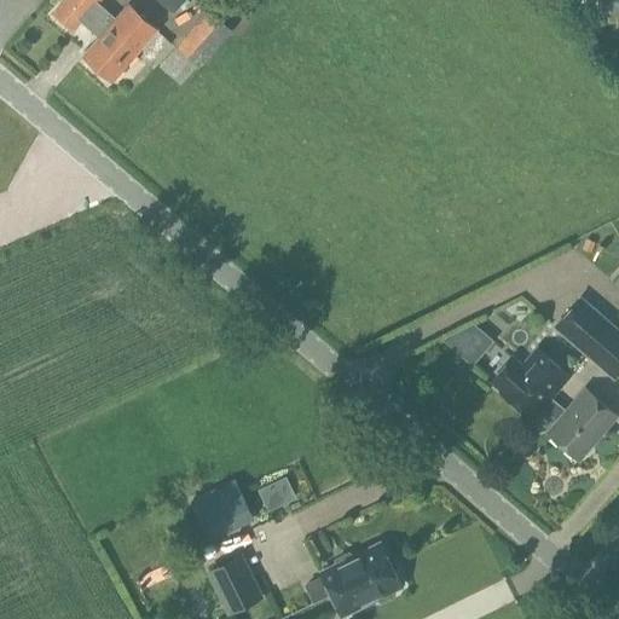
[(100,38),(116,19),(98,4),(100,0),(64,0),(53,13),(74,30),(82,22),(100,38)]
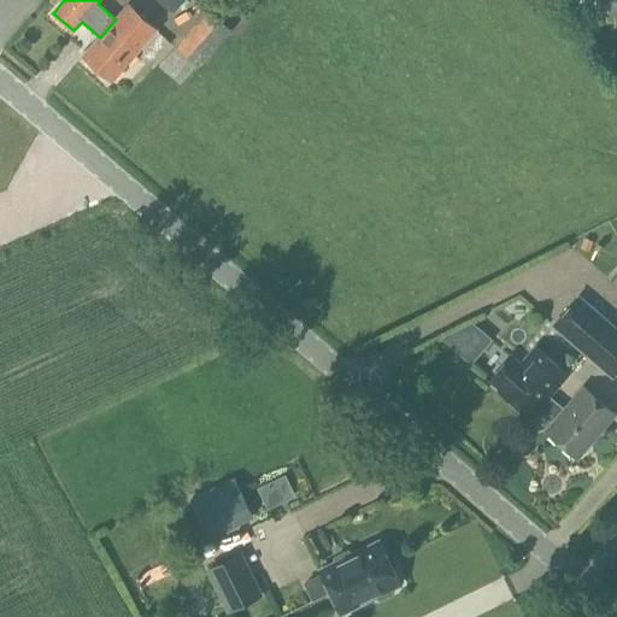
[(186,0),(157,0),(174,15),(186,0)]
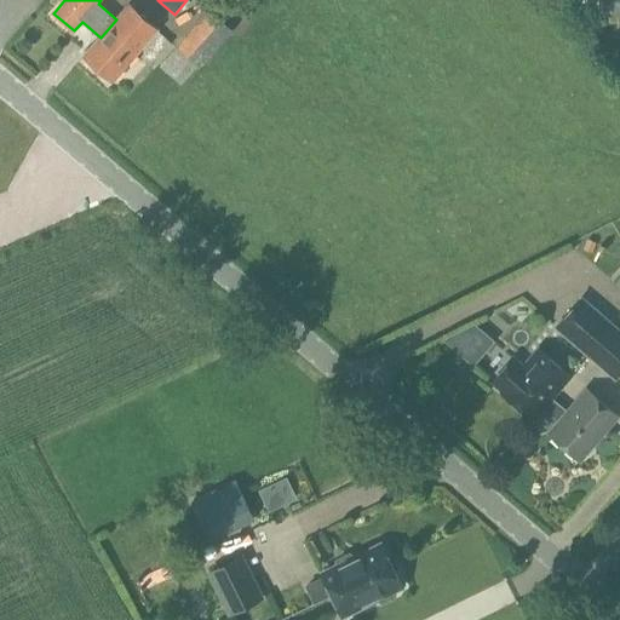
[(619,0),(602,0),(603,18),(608,17),(609,23),(619,22),(619,0)]
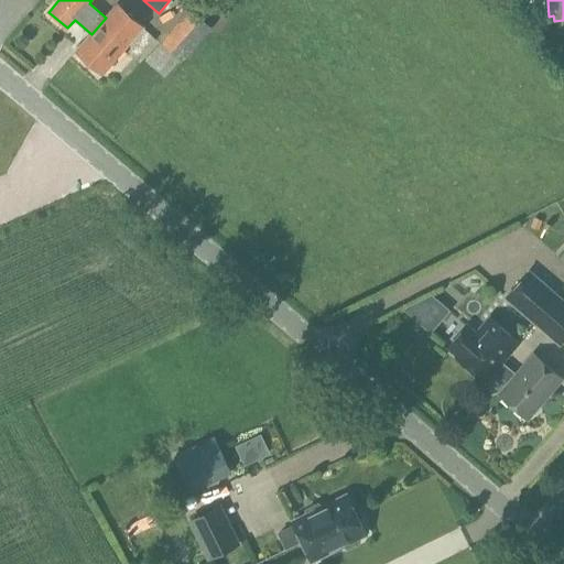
[(106,18),(91,34),(76,51),(102,75),(144,28),(117,4),(106,18)]
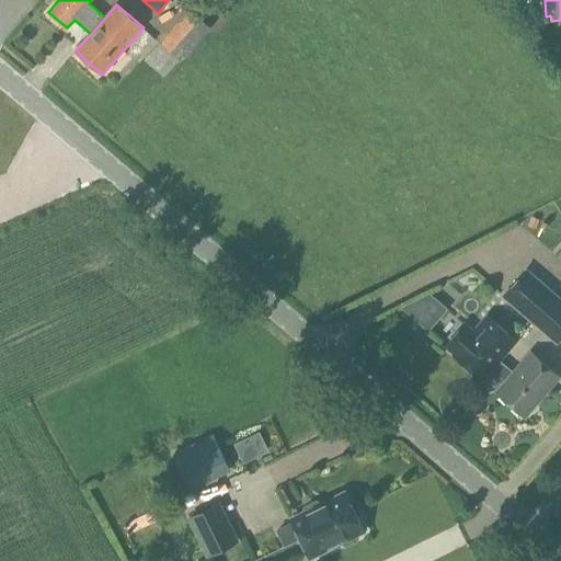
[(164,77),(179,60),(180,63),(212,27),(189,8),(158,42),(159,43),(145,60),(164,77)]
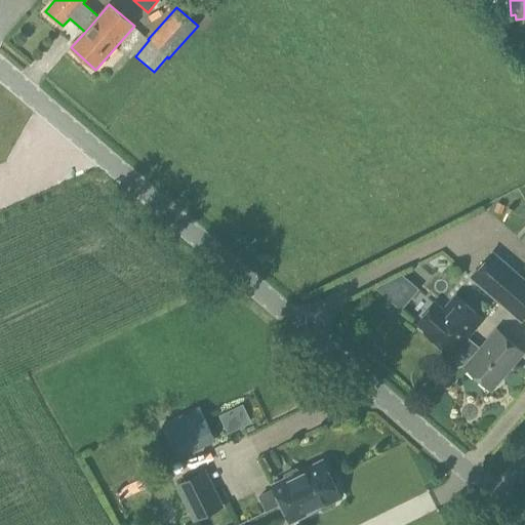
[(523,278),(492,252),(472,277),(499,301),(505,295),(507,297),(523,278)]
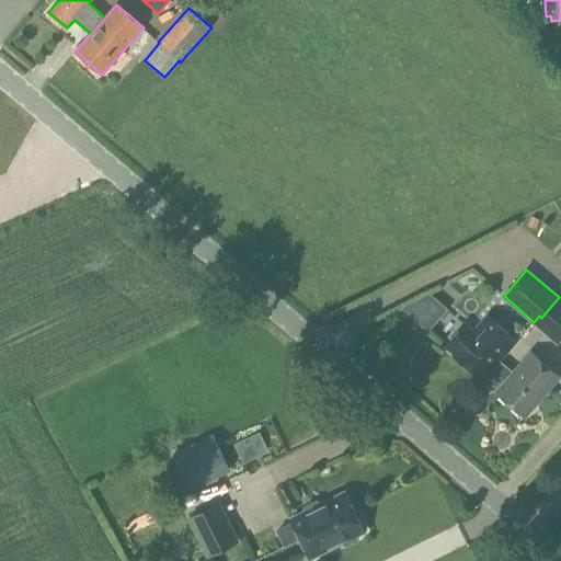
[(560,336),(560,299),(559,297),(541,318),(539,316),(534,322),(557,342),(560,336)]
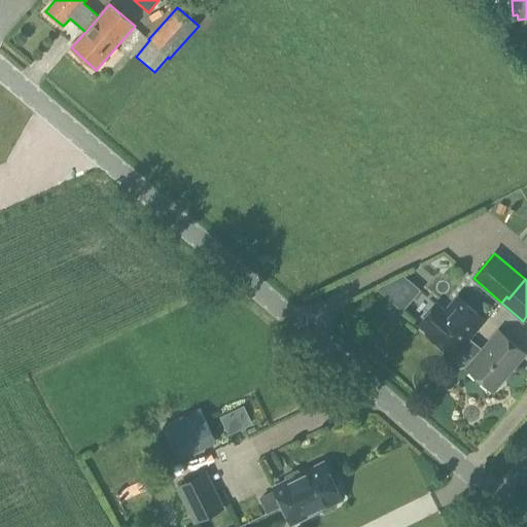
[(426,335),(454,358),(470,339),(487,320),(458,295),(445,312),(436,305),(419,326),(427,334),(426,335)]
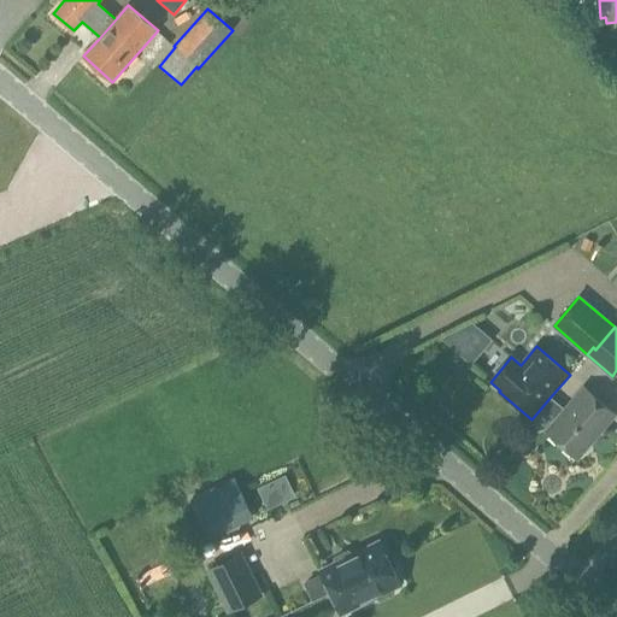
[(551,397),(532,419),(551,435),(579,458),(616,412),(616,410),(589,388),(570,412),(551,397)]
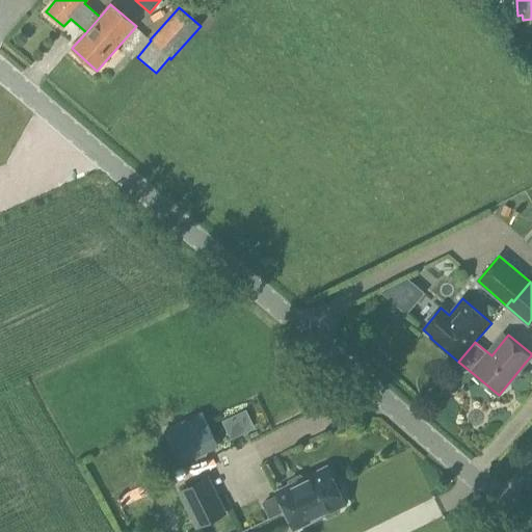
[(168,430),(184,461),(219,445),(204,414),(168,430)]
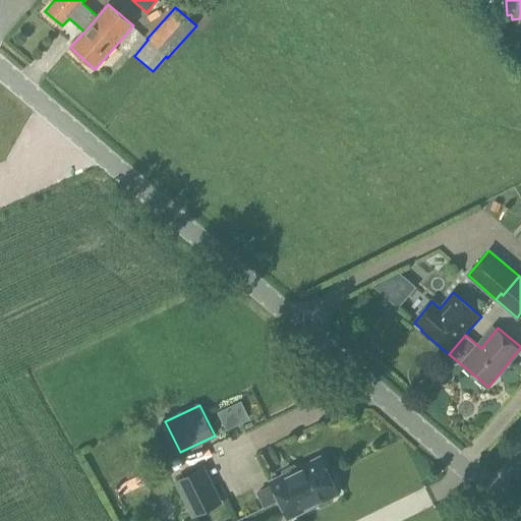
[(267,509),(282,502),(332,477),(323,459),(300,470),(296,467),(285,473),(285,477),(273,483),(275,487),(261,495),(267,509)]
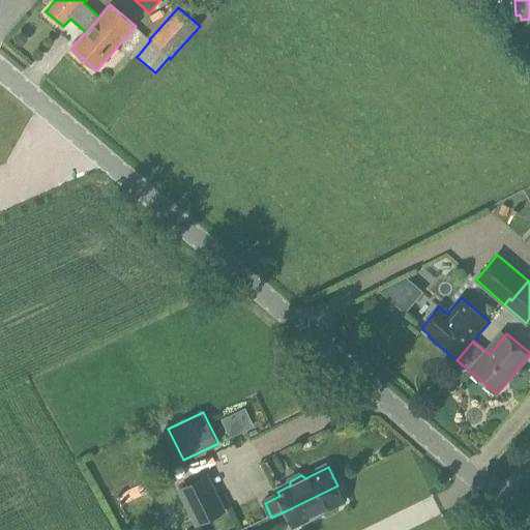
[(179,490),(196,525),(224,511),(217,498),(212,501),(202,478),(179,490)]
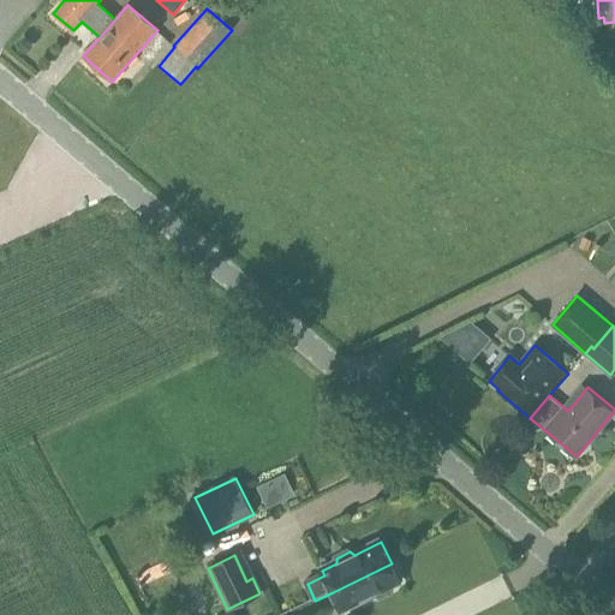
[(392,563),(333,592),(344,614),(377,597),(382,599),(395,593),(395,587),(401,585),(392,563)]
